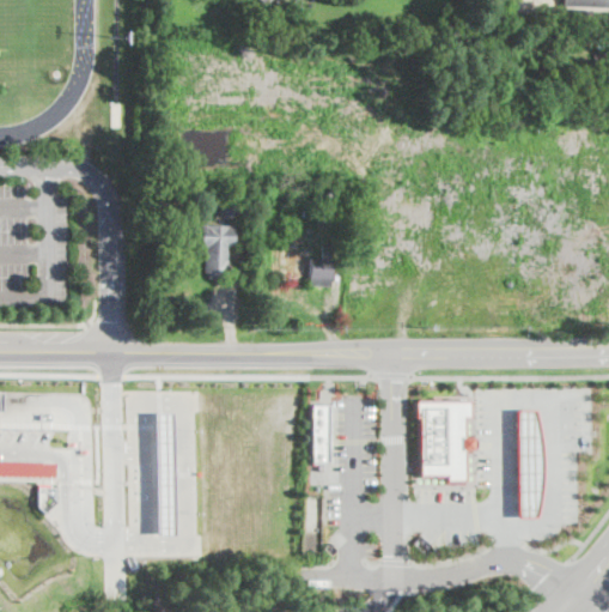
[(608,0),(564,0),(565,11),(608,11),(608,0)]
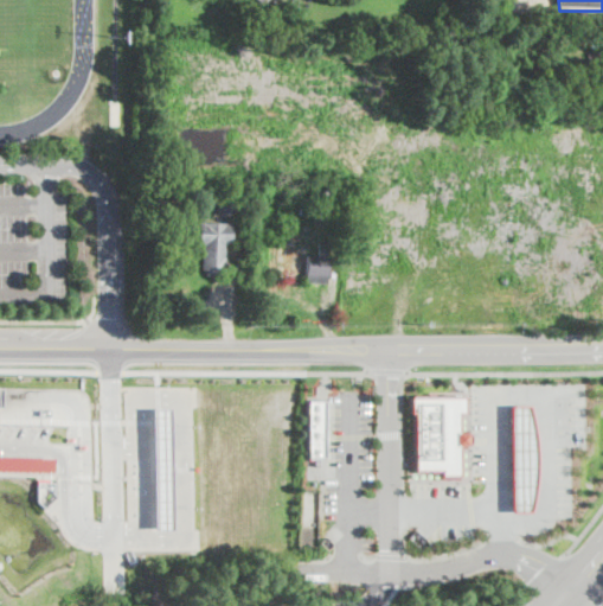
[(244,195),(244,217),(220,216),(220,193),(244,195)]
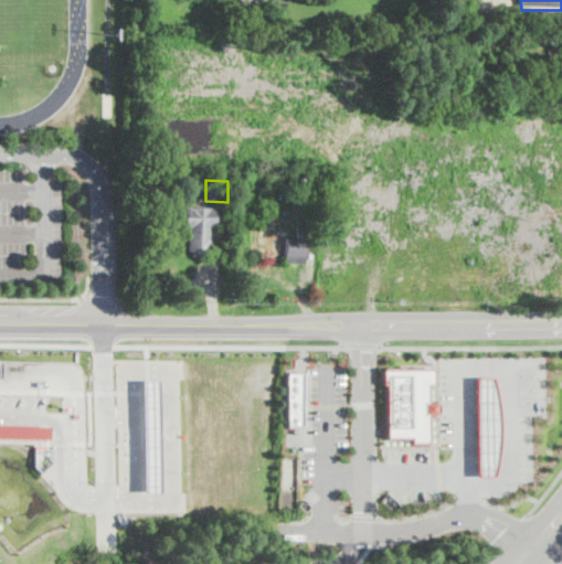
[(386,204),(386,270),(554,268),(552,205),(386,204)]
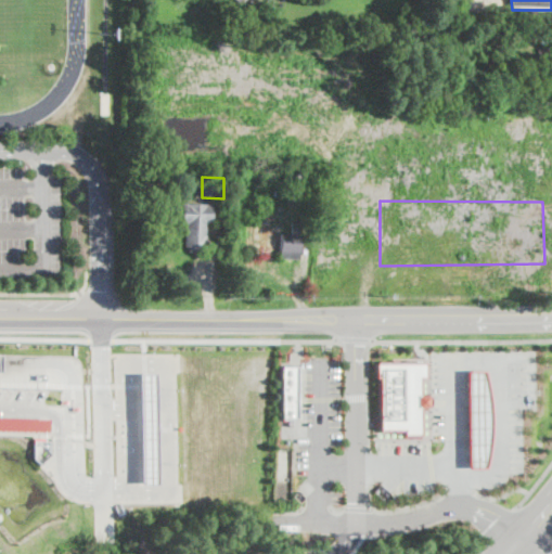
[(215,223),(215,224),(209,224),(208,248),(205,248),(205,254),(191,253),(191,248),(187,247),(188,224),(184,224),(184,204),(216,205),(215,223)]
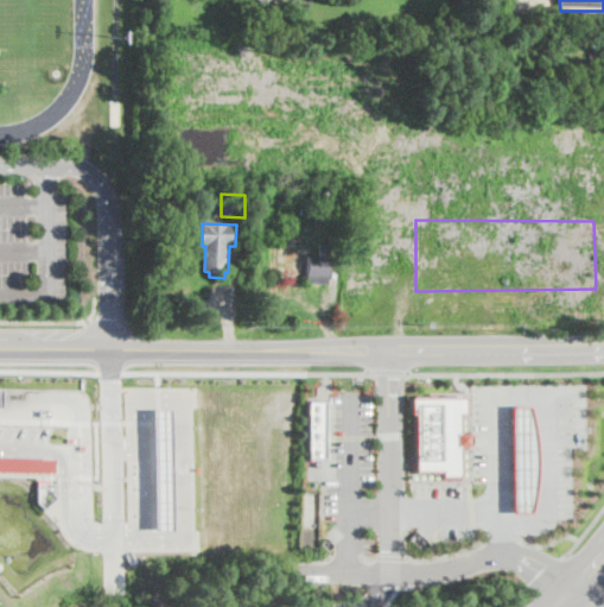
[(309,258),(307,284),(330,285),(331,259),(309,258)]
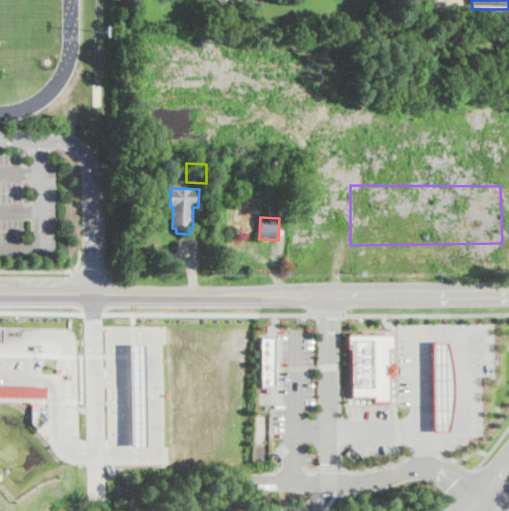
[(349,336),(393,336),(394,347),(388,349),(389,364),(398,364),(398,375),(391,376),(392,401),(375,402),(375,397),(352,397),(352,349),(349,349),(349,336)]
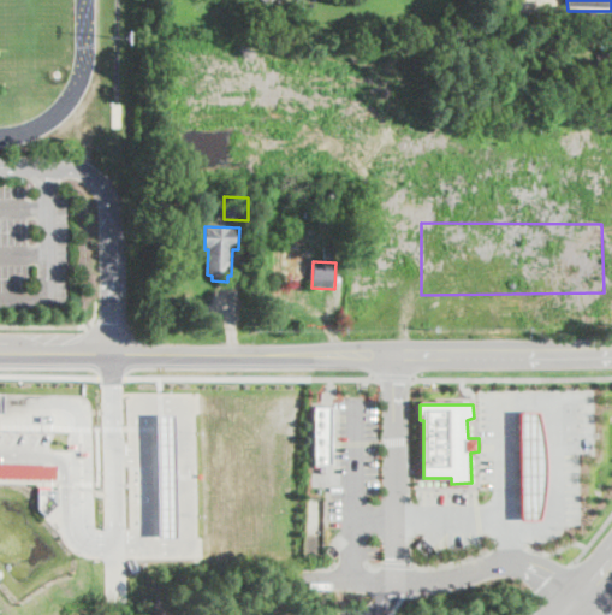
[(315,407),(334,406),(336,463),(315,463),(315,407)]
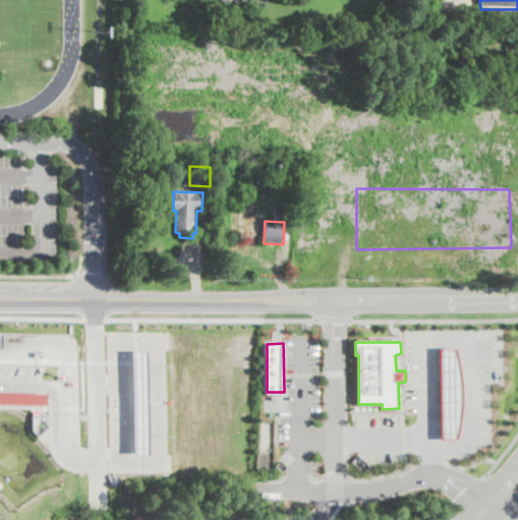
[(442,348),(446,348),(459,348),(464,383),(464,402),(459,440),(443,441),(442,348)]
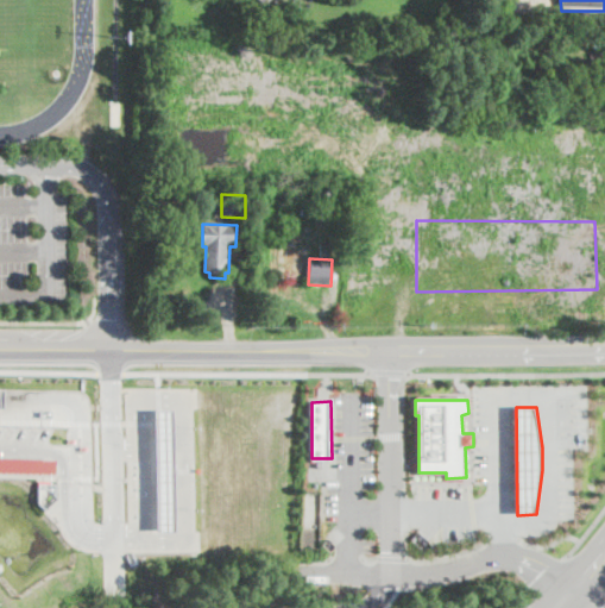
[(152,412),(170,411),(172,532),(155,532),(152,412)]
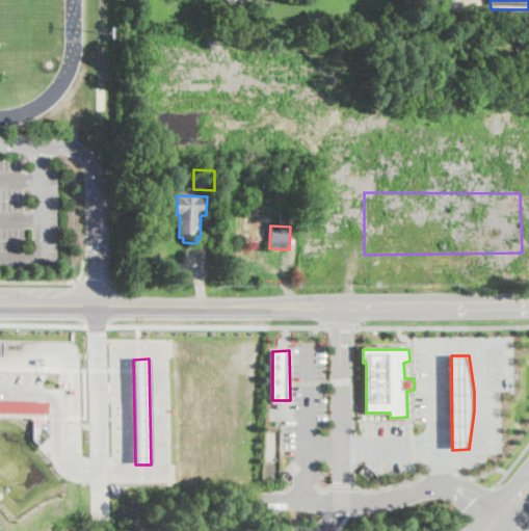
[(0,400),(48,401),(48,415),(0,413),(0,400)]
